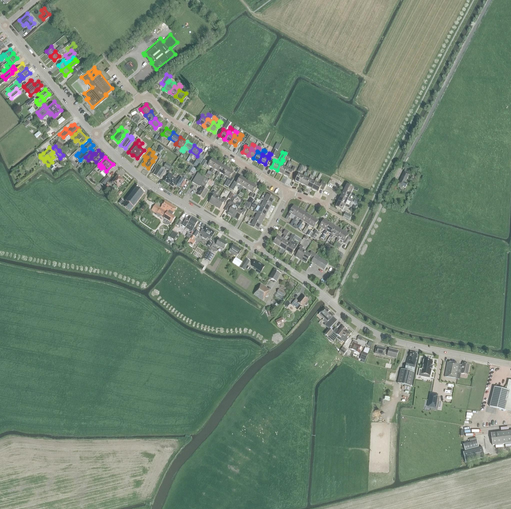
[(199,162),(204,165),(208,160),(203,157),(199,162)]
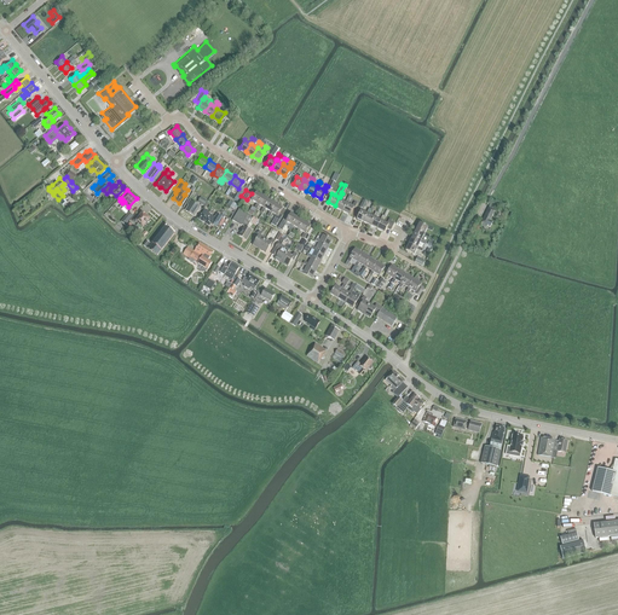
[(255,206),(258,202),(256,202),(261,193),(255,190),(250,197),(255,201),(253,204),(255,206)]
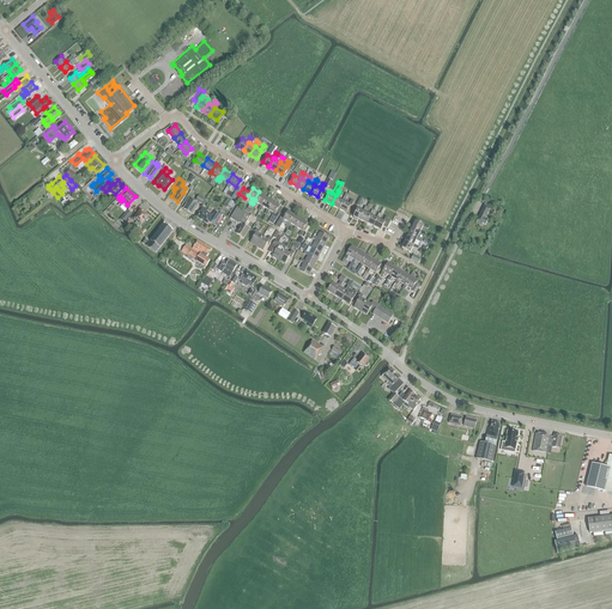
[(194,196),(200,201),(204,195),(198,192),(194,196)]
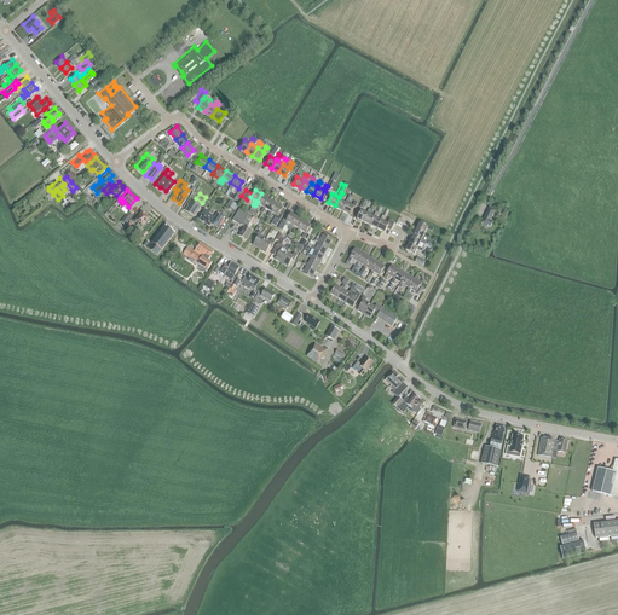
[(261,210),(264,206),(269,197),(261,193),(256,202),(258,202),(261,204),(259,209),(261,210)]
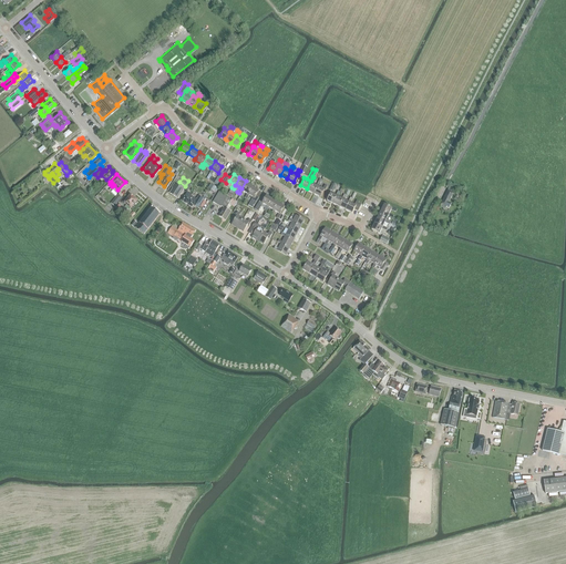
[(307,188),(312,192),(317,184),(318,184),(319,181),(317,180),(316,183),(311,181),(310,181),(307,188)]
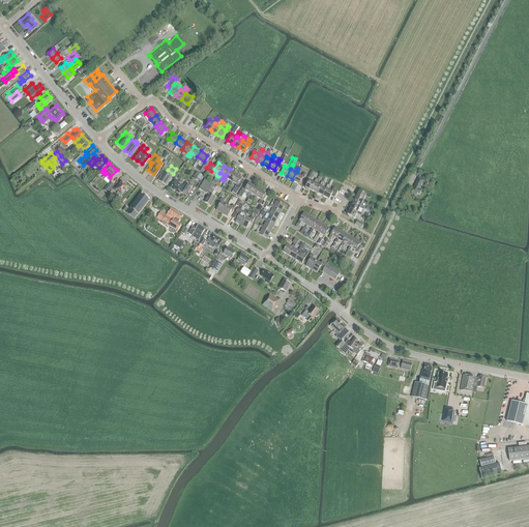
[(160,173),(157,178),(165,182),(170,175),(162,169),(159,173),(160,173)]
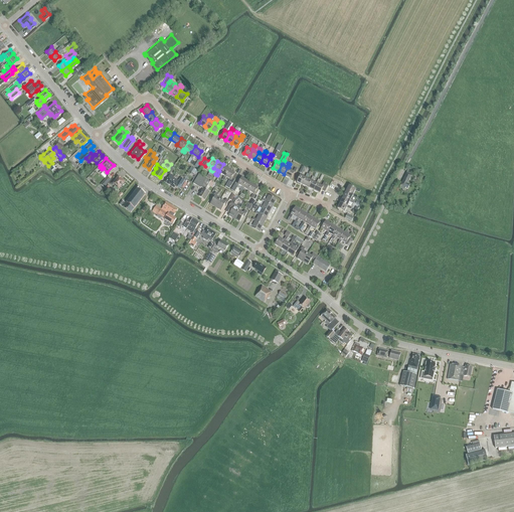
[(223,178),(225,175),(224,174),(228,168),(223,164),(219,171),(223,173),(221,177),(223,178)]
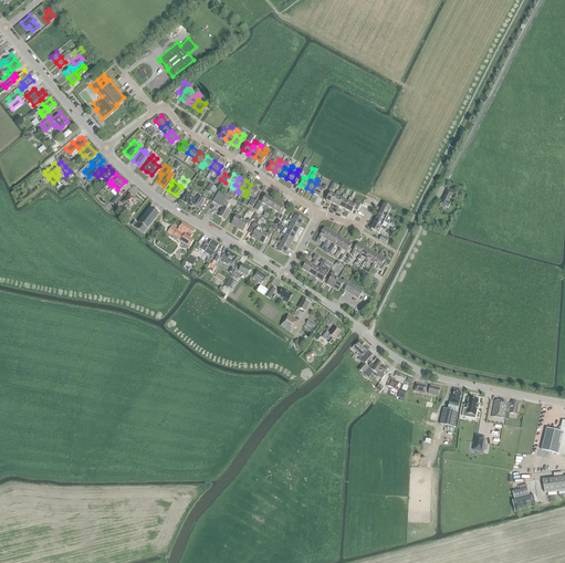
[(316,184),(312,191),(318,195),(322,187),(323,187),(325,183),(323,181),(321,186),(317,184),(316,184)]
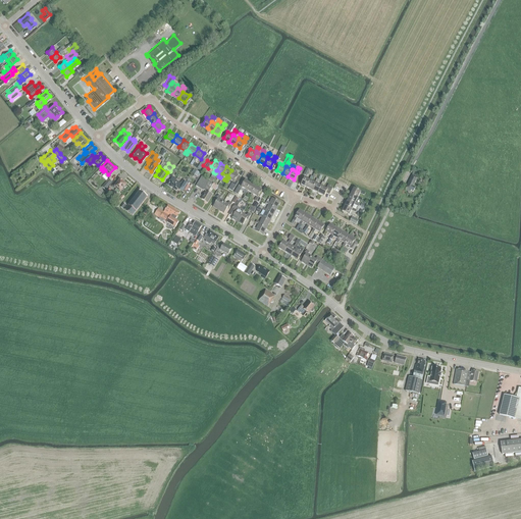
[(227,176),(228,177),(231,179),(227,186),(231,189),(237,179),(235,177),(238,173),(231,170),(227,176)]
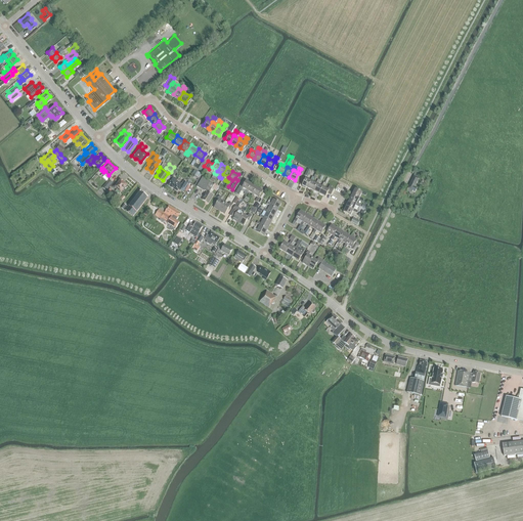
[(207,201),(212,192),(210,191),(208,190),(211,185),(213,182),(206,178),(207,176),(202,173),(195,184),(203,188),(204,188),(206,189),(201,197),(207,201)]
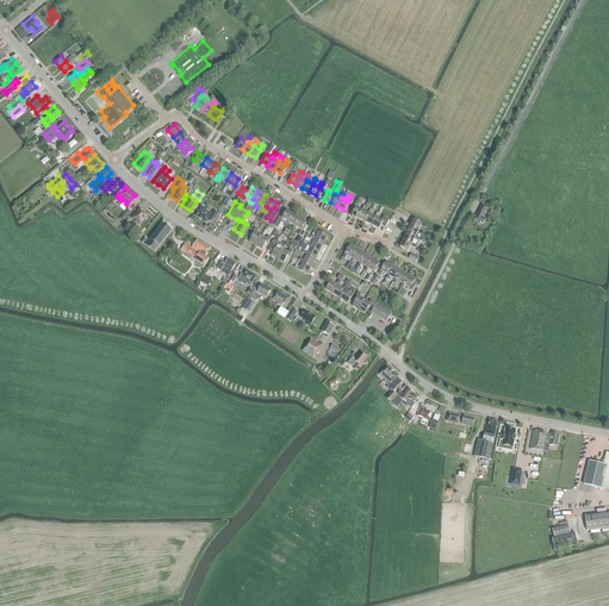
[(482,220),(484,216),(482,214),(486,205),(480,201),(472,217),(479,220),(479,219),(482,220)]
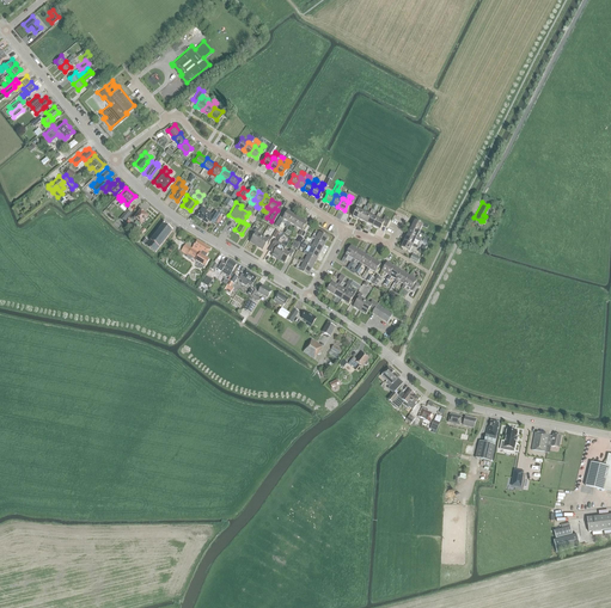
[(352,214),(359,216),(362,209),(364,209),(366,204),(364,203),(361,208),(355,206),(352,214)]
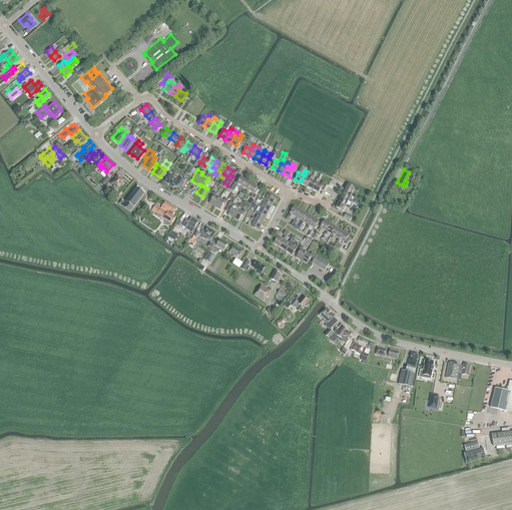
[(163,179),(172,185),(173,182),(178,185),(183,177),(178,174),(176,177),(171,174),(172,173),(168,171),(163,179)]
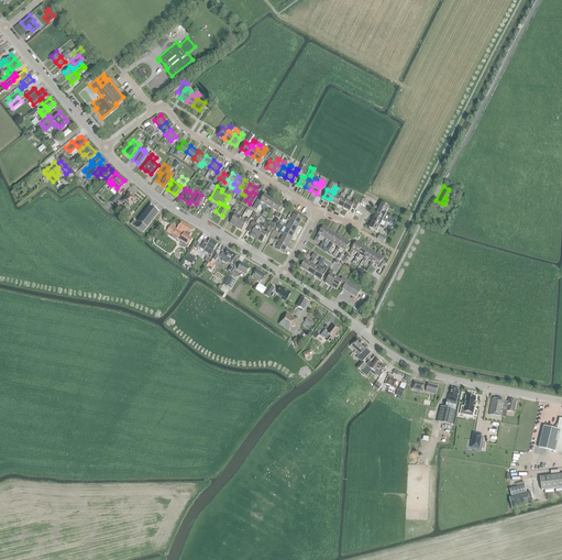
[(117,190),(110,197),(113,200),(120,194),(117,190)]
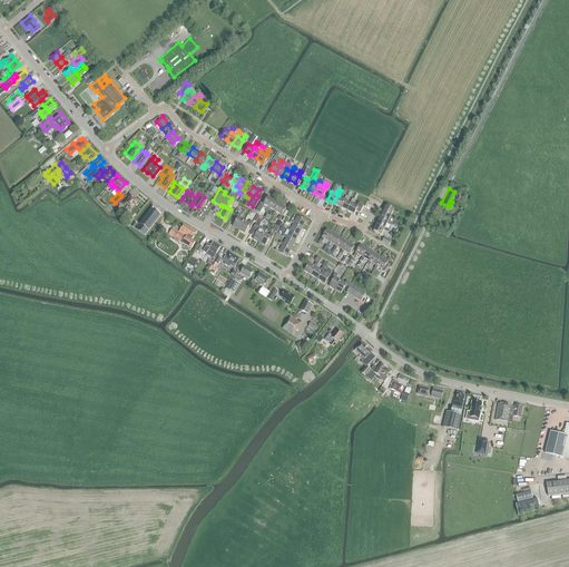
[(334,202),(340,205),(344,197),(345,198),(347,194),(344,193),(342,197),(339,195),(337,195),(334,202)]
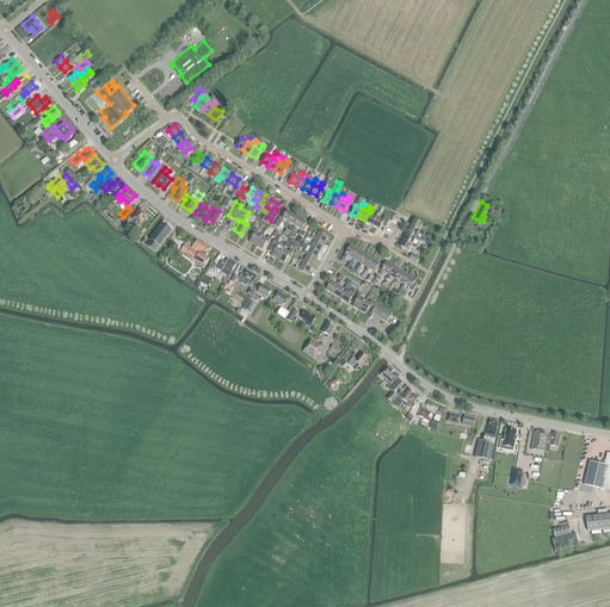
[(133,217),(133,216),(135,218),(134,221),(137,223),(140,222),(147,214),(140,208),(136,212),(134,210),(129,215),(133,217)]
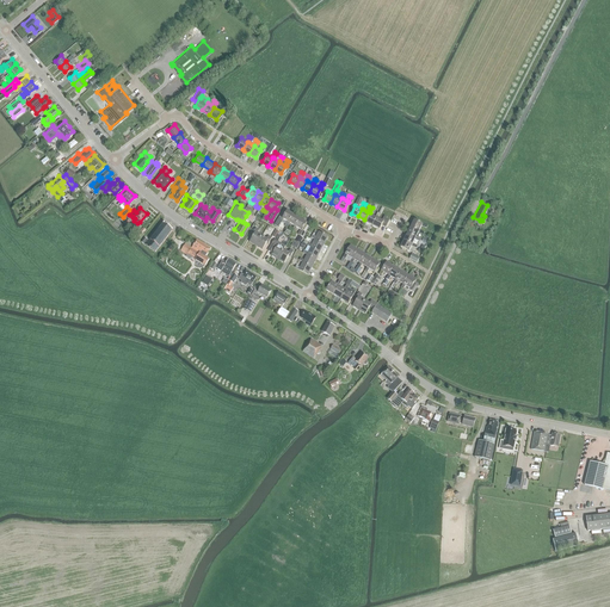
[(285,224),(288,221),(288,220),(293,212),(285,208),(282,215),(278,214),(272,222),(277,224),(282,216),(285,218),(283,223),(285,224)]
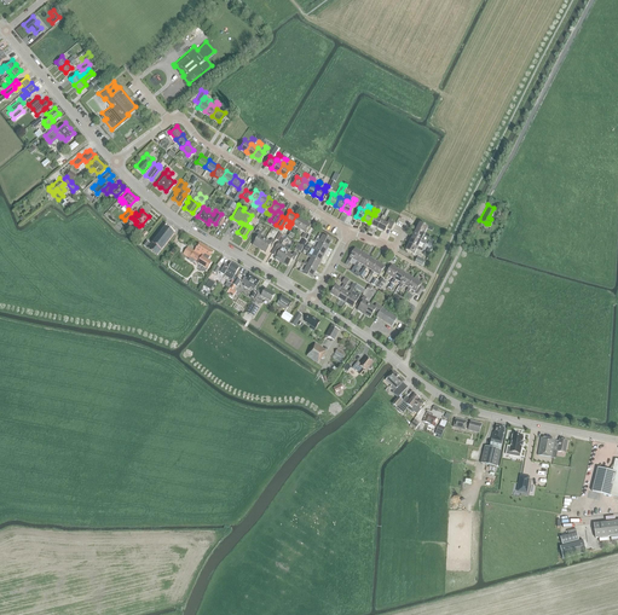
[(369,222),(376,226),(380,218),(381,219),(383,214),(381,212),(379,218),(375,215),(374,214),(369,222)]
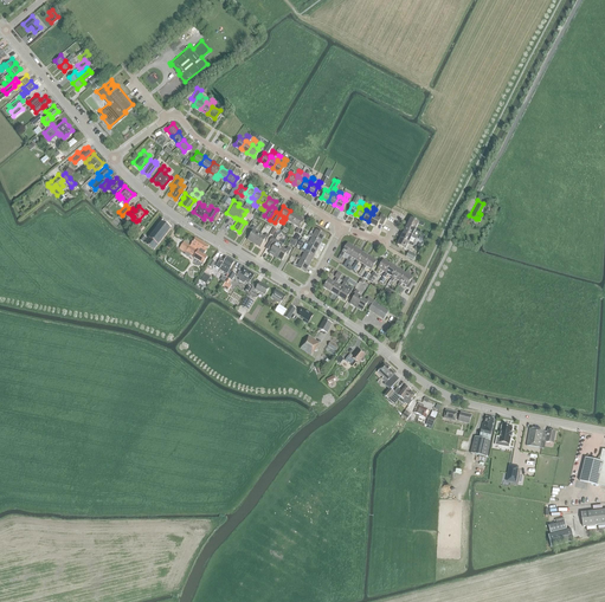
[(290,226),(293,222),(291,221),(296,214),(290,211),(285,218),(285,219),(290,221),(288,225),(290,226)]
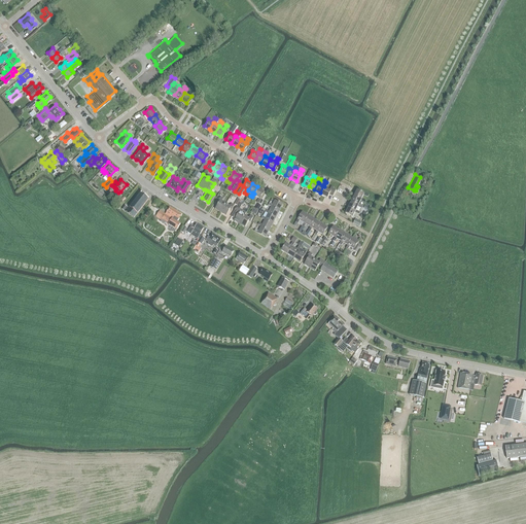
[(323,185),(320,193),(326,196),(328,191),(331,194),(335,187),(331,186),(332,184),(330,183),(328,187),(324,186),(323,185)]
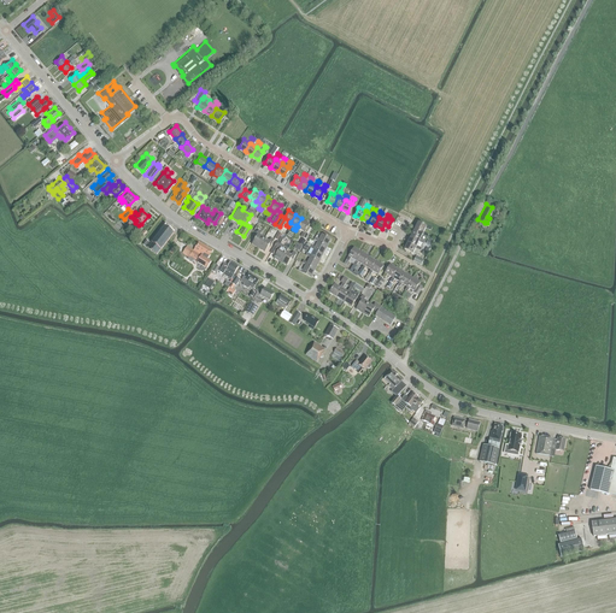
[(297,225),(298,227),(301,229),(299,234),(301,235),(304,230),(309,222),(301,218),(297,225)]
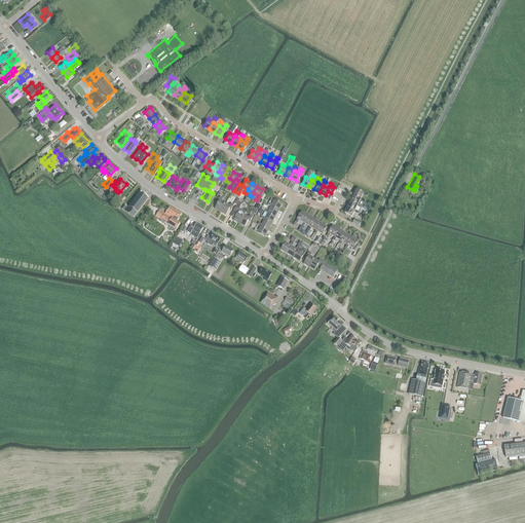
[(355,187),(352,193),(360,196),(360,195),(362,192),(366,194),(367,192),(363,189),(362,190),(355,187)]
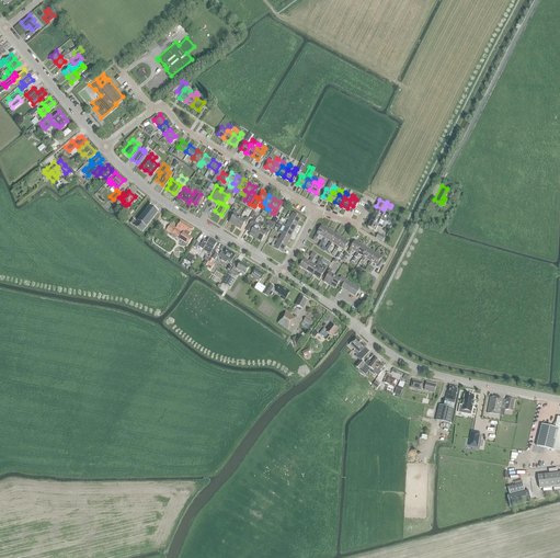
[(132,221),(134,223),(141,229),(145,224),(145,225),(158,208),(149,202),(137,218),(136,217),(132,221)]
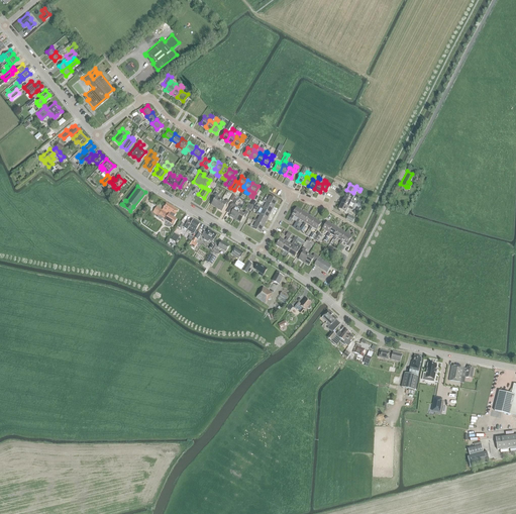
[(346,190),(343,195),(350,199),(350,198),(352,194),(356,196),(357,194),(353,192),(353,193),(346,190)]
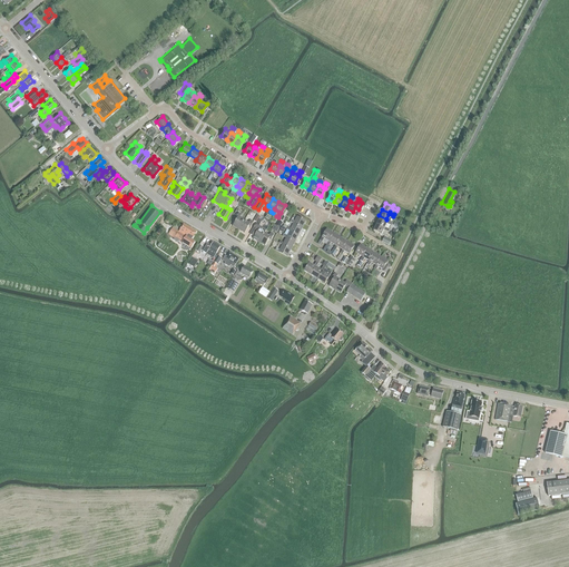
[(232,223),(237,226),(243,217),(238,215),(241,212),(237,211),(234,215),(236,216),(232,223)]
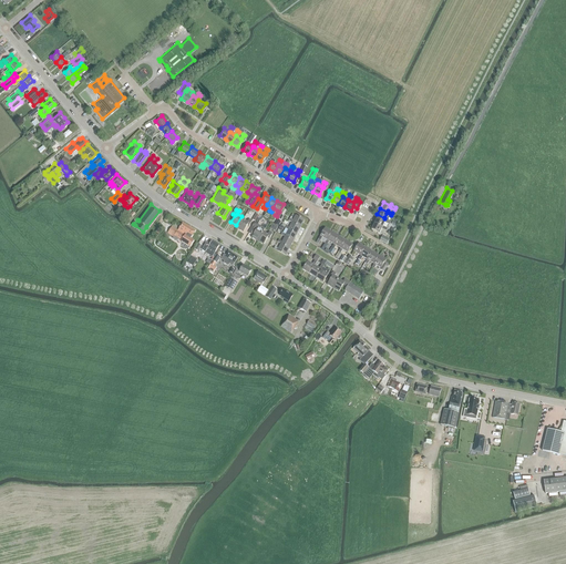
[(287,218),(291,219),(299,224),(304,217),(295,213),(292,217),(288,216),(287,218)]
